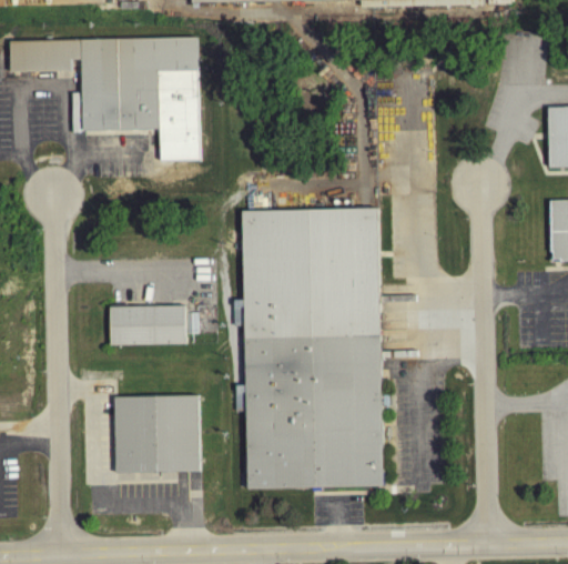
[(9,71),(9,41),(195,38),(198,159),(160,161),(158,128),(82,129),(82,73),(9,71)]
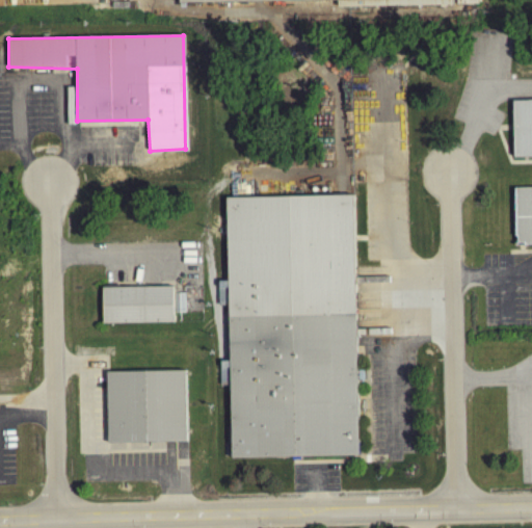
[(531,155),(513,156),(512,101),(531,100),(531,155)]
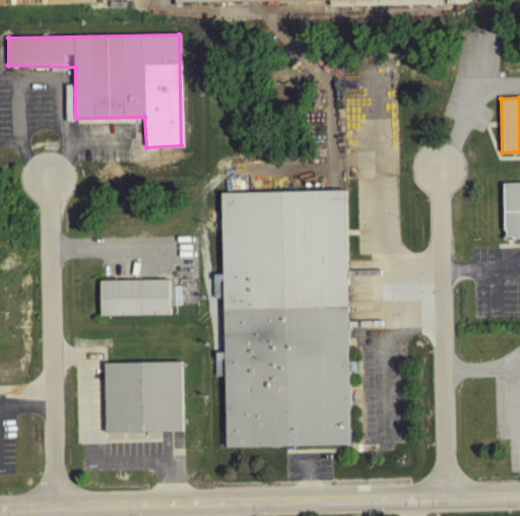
[(503,229),(502,184),(519,183),(519,238),(504,239),(503,229)]
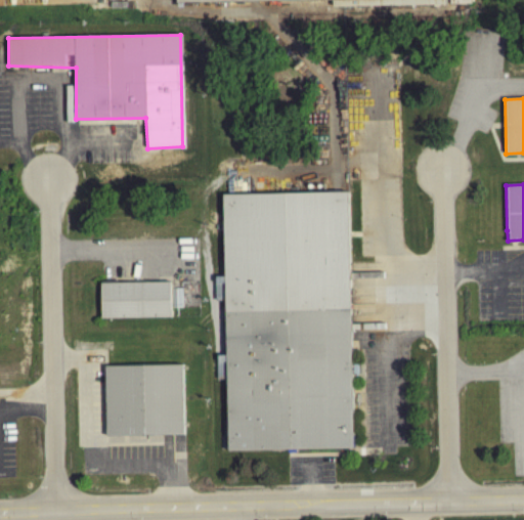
[(228,449),(222,195),(346,192),(353,448),(228,449)]
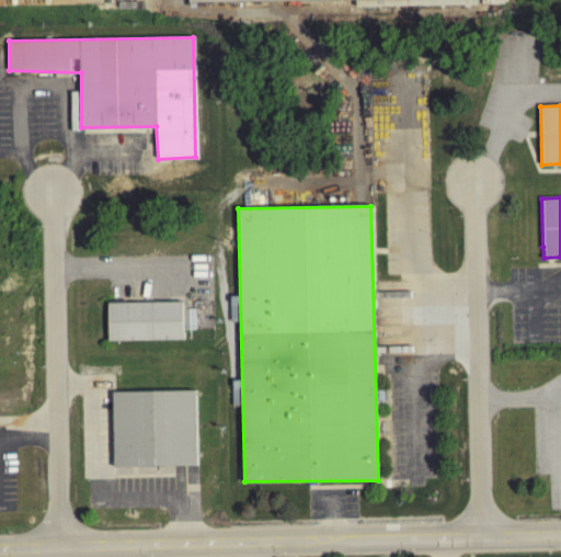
[(183,341),(107,340),(109,303),(182,302),(183,341)]
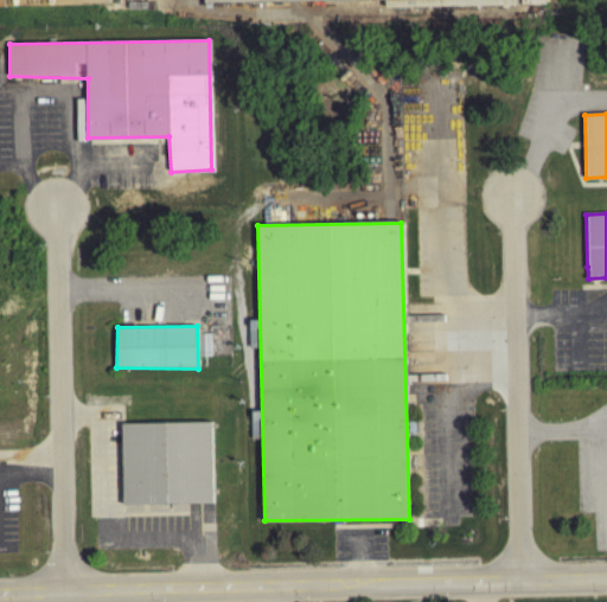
[(213,503),(123,504),(121,424),(211,422),(213,503)]
